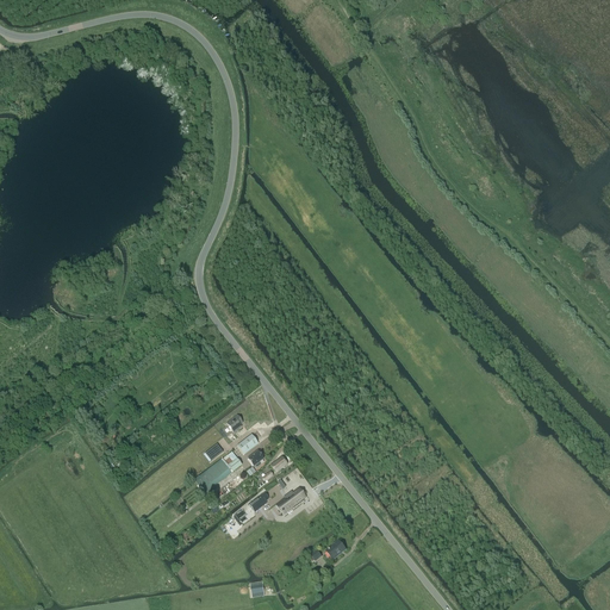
[(242,423),(237,417),(226,424),(234,434),(241,428),(238,424),(242,423)]
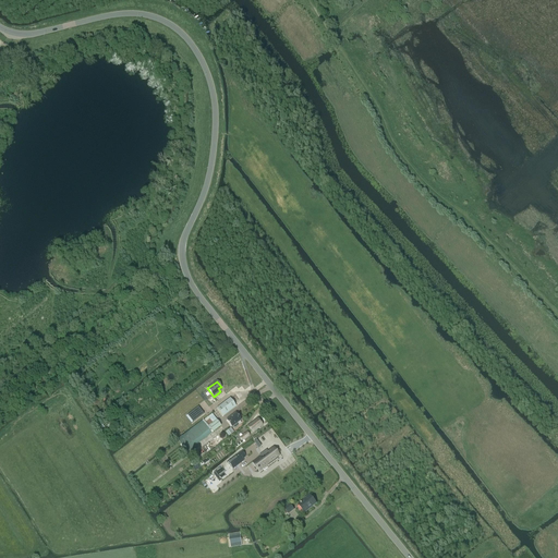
[(237,407),(230,399),(217,409),(223,416),(237,407)]
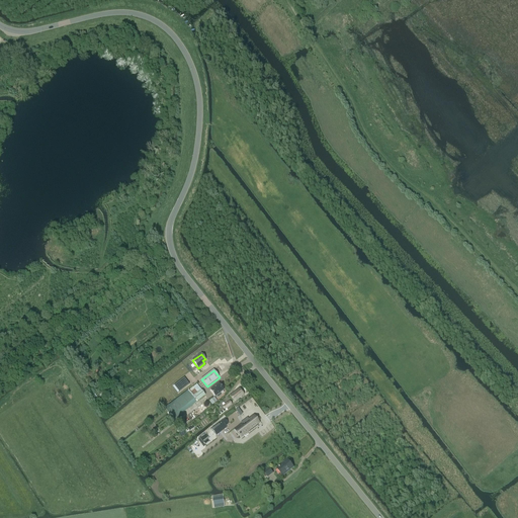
[(179,381),(175,384),(180,391),(189,384),(184,377),(182,379),(182,380),(180,381),(179,381)]
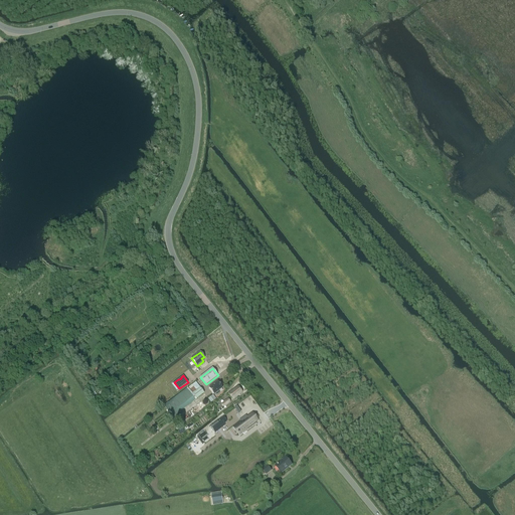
[(217,381),(213,384),(213,385),(212,386),(211,385),(211,386),(209,388),(214,394),(215,395),(217,395),(219,393),(220,392),(218,390),(222,388),(217,381)]
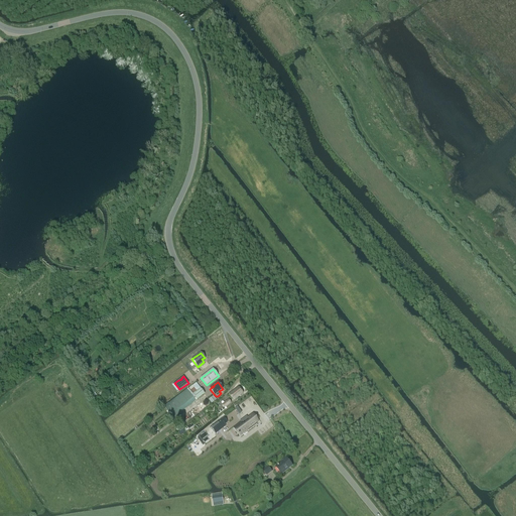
[(233,400),(243,393),(238,387),(229,395),(233,400)]
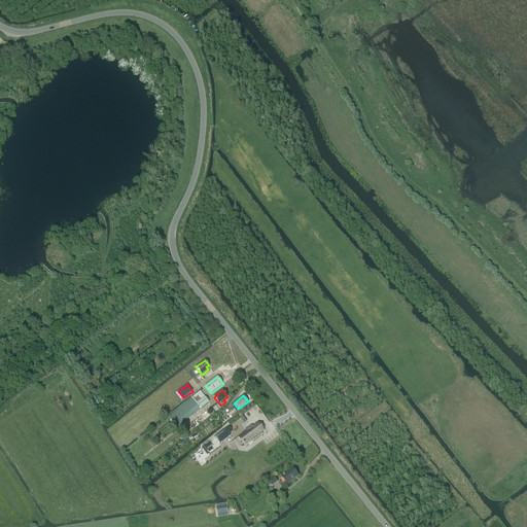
[(201,409),(209,402),(205,397),(197,403),(191,396),(168,415),(177,427),(201,409)]
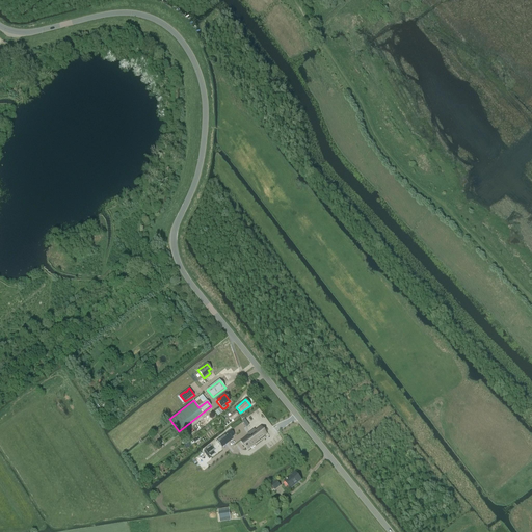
[(236,411),(229,418),(231,421),(238,416),(236,411)]
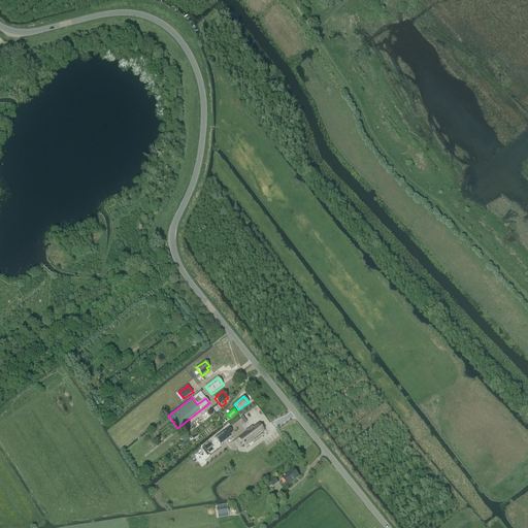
[(244,435),(238,440),(242,447),(243,447),(244,447),(246,446),(245,444),(250,441),(250,442),(262,433),(257,428),(253,431),(253,432),(253,433),(250,429),(246,431),(250,435),(246,437),(244,435)]
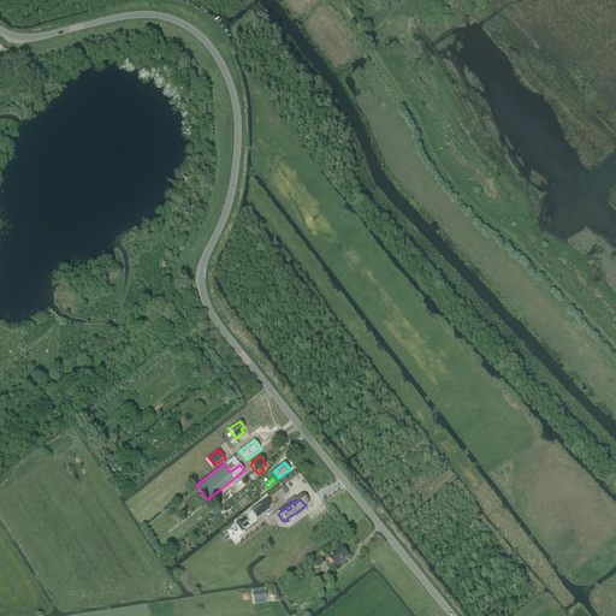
[(265,502),(249,514),(255,521),(267,511),(266,510),(268,508),(265,502)]
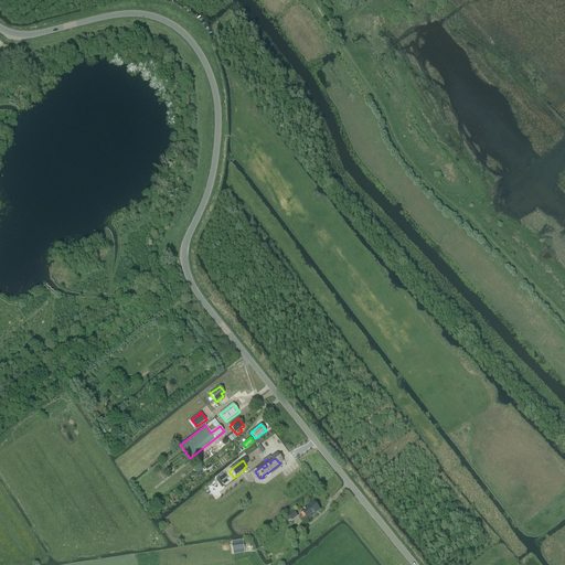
[(267,490),(266,488),(278,479),(275,475),(263,482),(260,478),(255,482),(263,493),(267,490)]
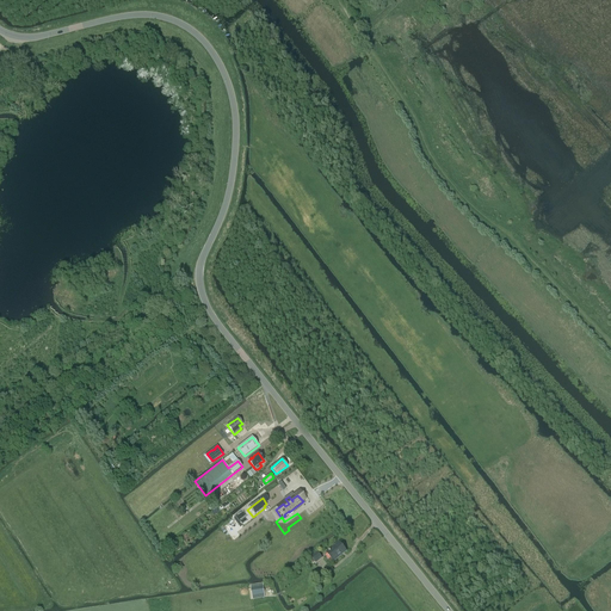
[(335,547),(327,554),(334,562),(347,551),(340,543),(335,547)]
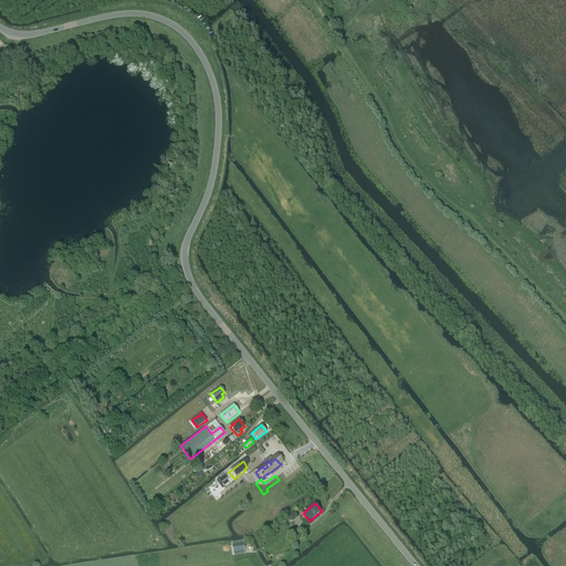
[(294,512),(289,516),(293,522),(299,517),(294,512)]
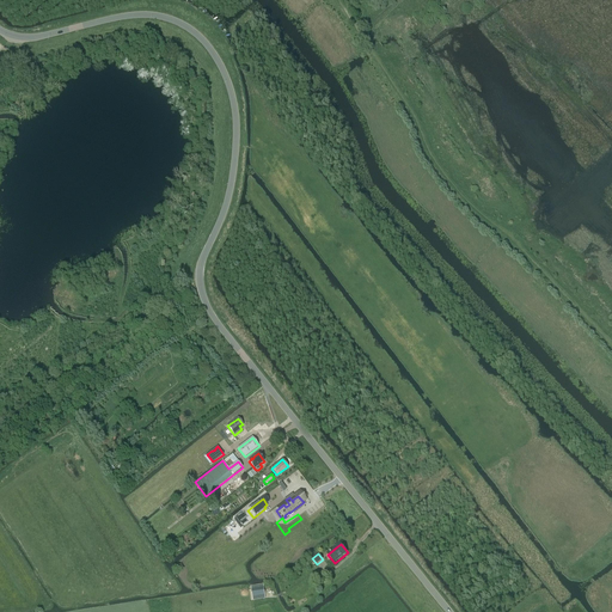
[(264,587),(251,589),(252,597),(265,595),(264,587)]
